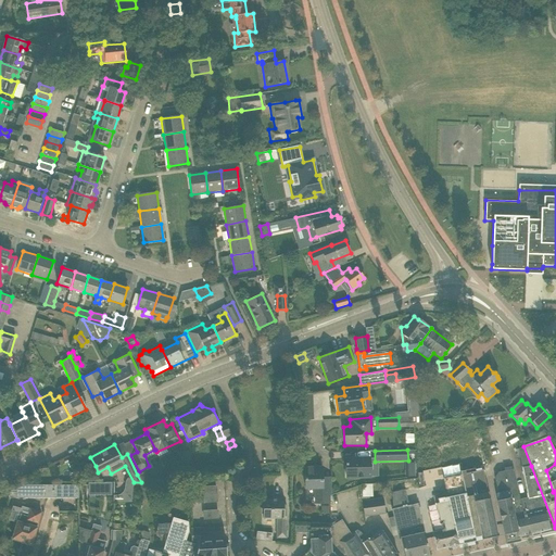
[(345,459),(346,477),(370,477),(370,458),(345,459)]
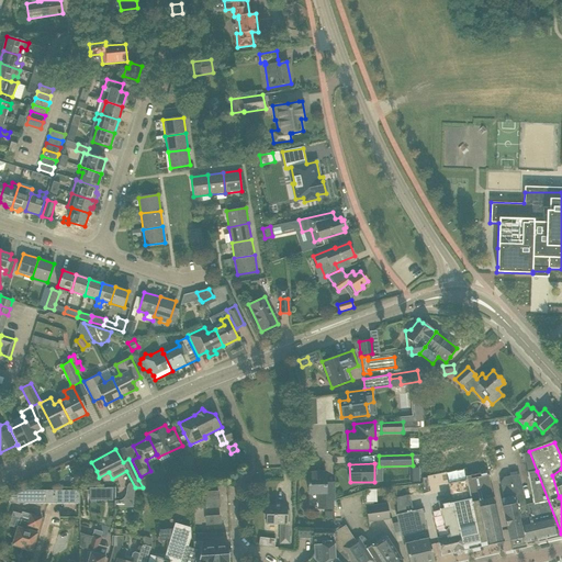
[(408,468),(409,482),(419,482),(419,468),(408,468)]
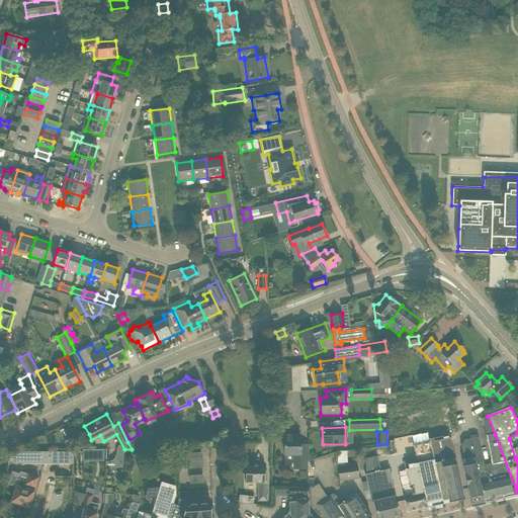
[(517,432),(509,438),(515,458),(517,457),(517,432)]
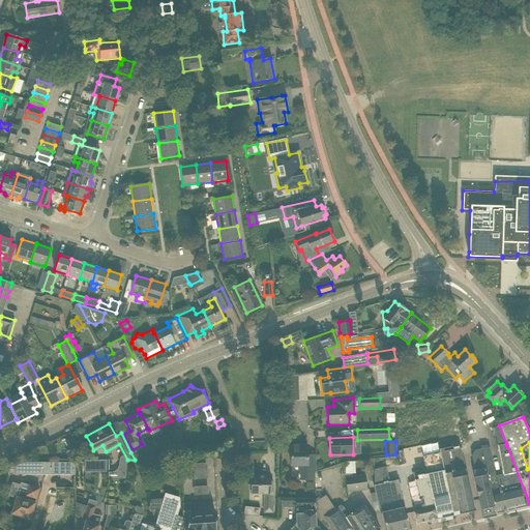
[(494,472),(490,447),(470,450),(472,459),(471,459),(473,470),(472,470),(474,477),(487,475),(495,511),(524,504),(529,503),(506,444),(497,446),(502,474),(496,475),(495,472),(494,472)]
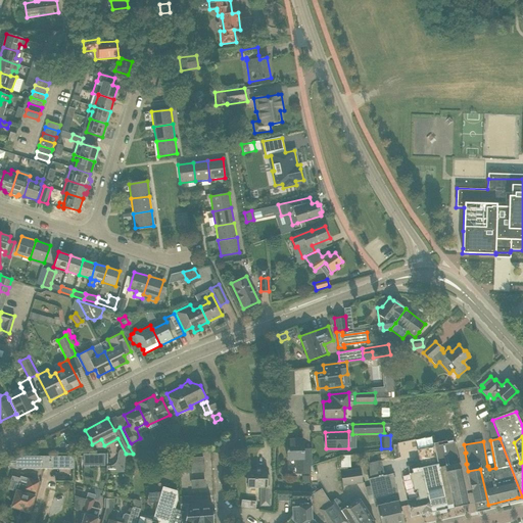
[(286,439),(287,449),(287,460),(295,461),(295,474),(311,473),(311,466),(312,466),(312,448),(303,448),(302,439),(286,439)]
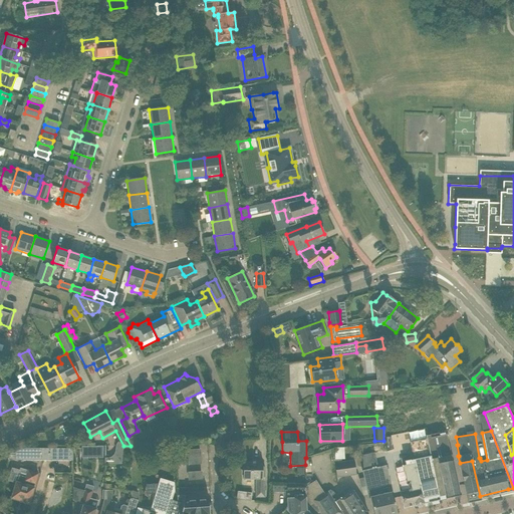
[(425,436),(426,439),(431,459),(437,492),(439,491),(441,500),(460,495),(452,455),(451,455),(447,434),(440,436),(440,433),(425,436)]
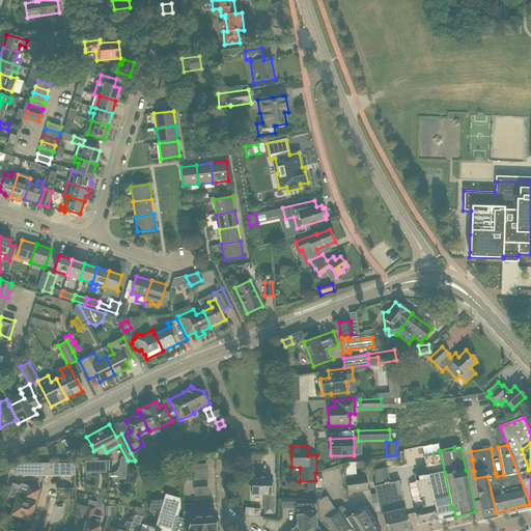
[(440,453),(423,456),(427,474),(423,475),(423,478),(416,480),(419,498),(422,498),(424,505),(413,508),(417,525),(428,522),(428,523),(429,523),(432,524),(435,523),(437,521),(438,521),(455,516),(453,507),(451,508),(445,474),(440,453)]
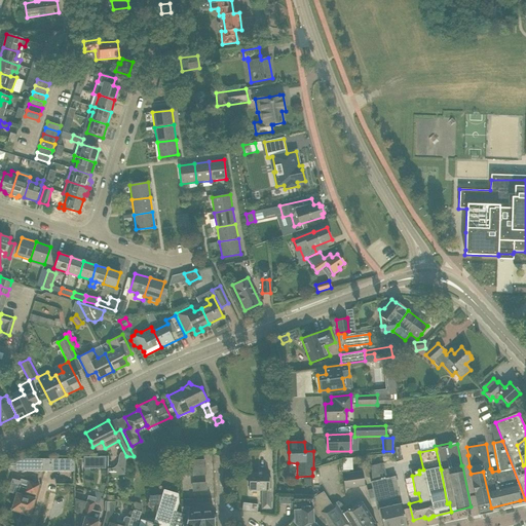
[(105,456),(94,456),(94,468),(105,468),(105,456)]
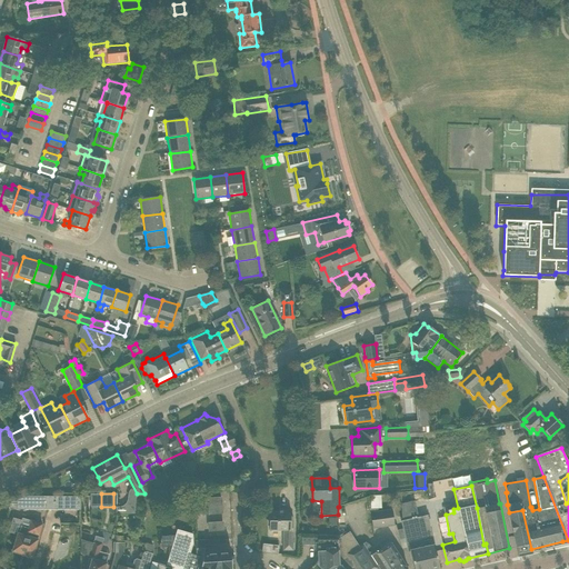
[(385,496),(371,495),(370,507),(385,507),(385,496)]
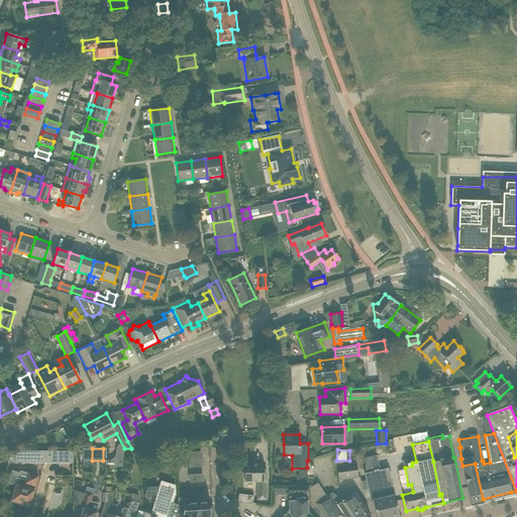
[(23,462),(43,463),(43,451),(15,451),(15,462),(23,462)]
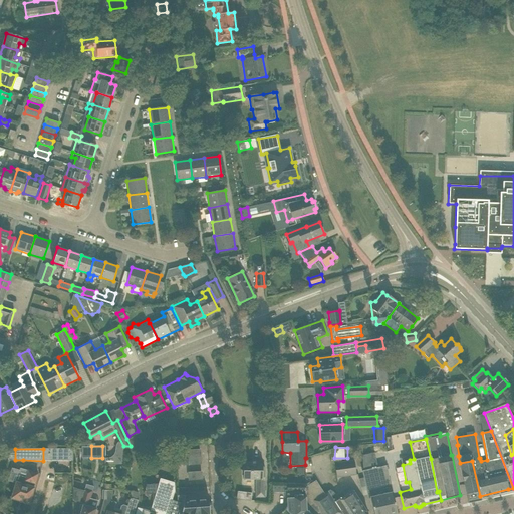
[(48,449),(48,461),(72,461),(72,449),(48,449)]
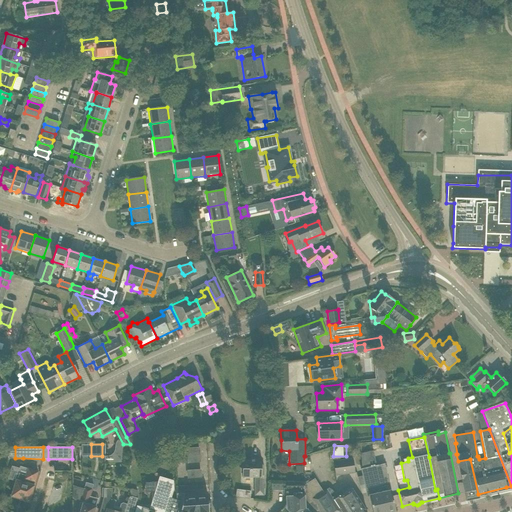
[(182,449),(183,463),(200,462),(199,448),(182,449)]
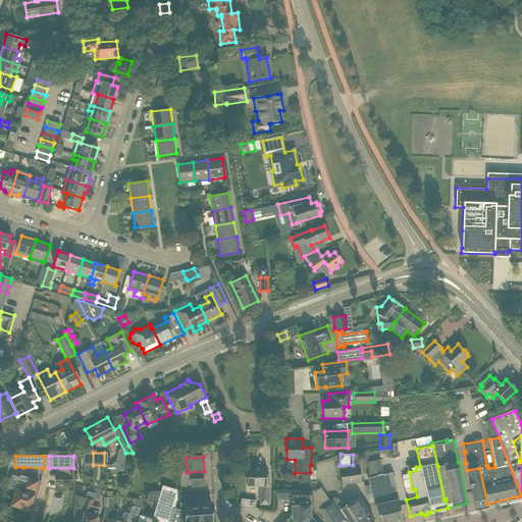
[(259,505),(269,505),(268,478),(266,478),(266,467),(256,467),(256,469),(247,469),(247,486),(259,486),(259,505)]
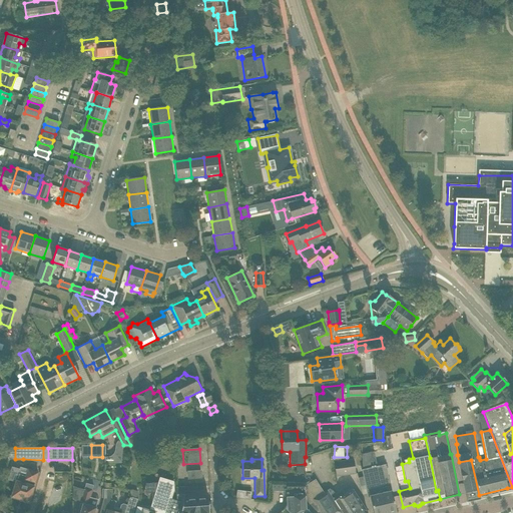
[(354,459),(347,460),(348,475),(356,474),(354,459)]
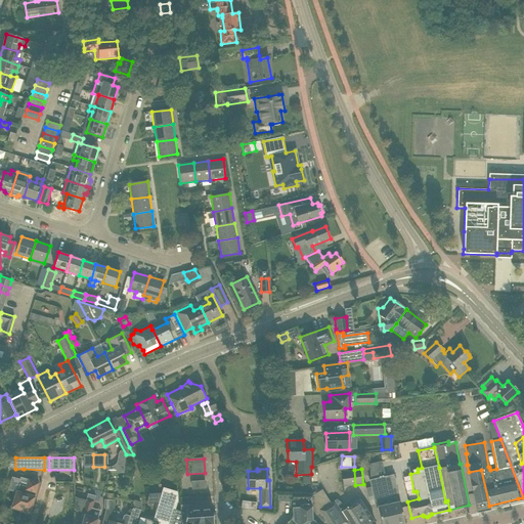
[(355,485),(354,470),(341,472),(343,487),(355,485)]
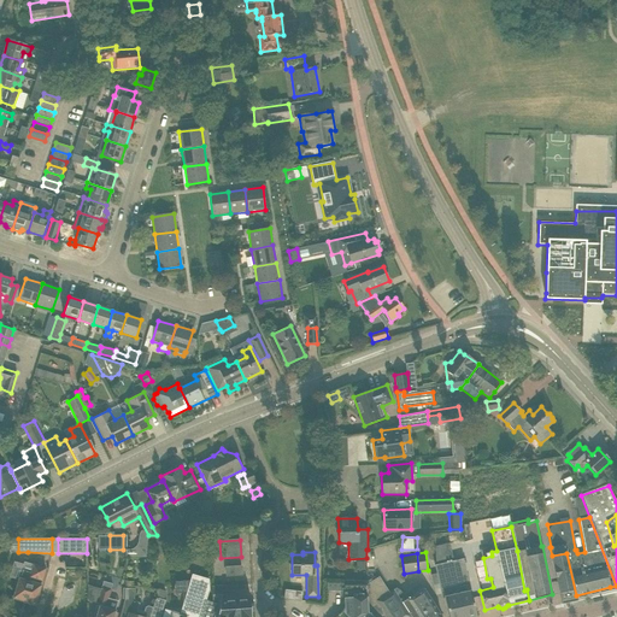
[(562,595),(563,598),(570,597),(576,595),(566,553),(552,556),(559,593),(562,593),(562,595)]
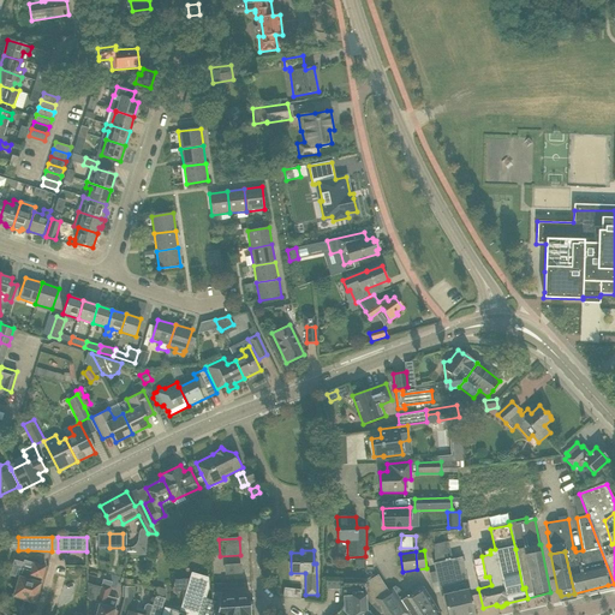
[(475,614),(461,556),(452,559),(434,563),(435,571),(437,581),(441,597),(443,596),(447,614),(475,614)]
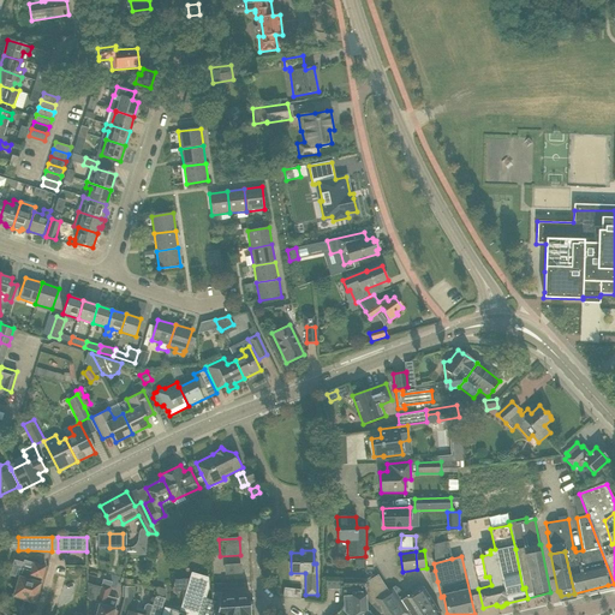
[(15,596),(35,602),(40,584),(39,583),(45,566),(33,562),(31,568),(24,567),(21,578),(19,578),(15,596)]
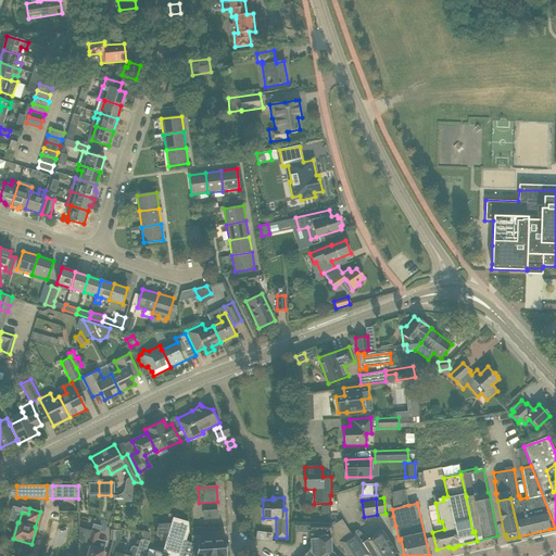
[(192,555),(197,543),(186,540),(188,531),(188,522),(174,518),(163,553),(154,551),(152,555),(192,555)]
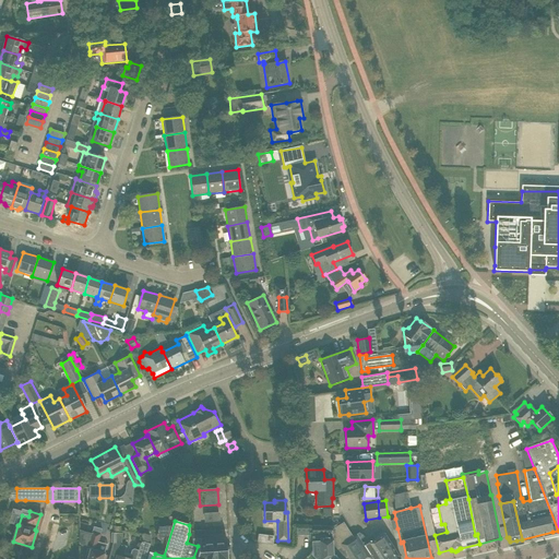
[(52,522),(45,547),(48,548),(47,555),(62,558),(64,558),(66,555),(69,556),(70,554),(80,554),(80,530),(52,522)]
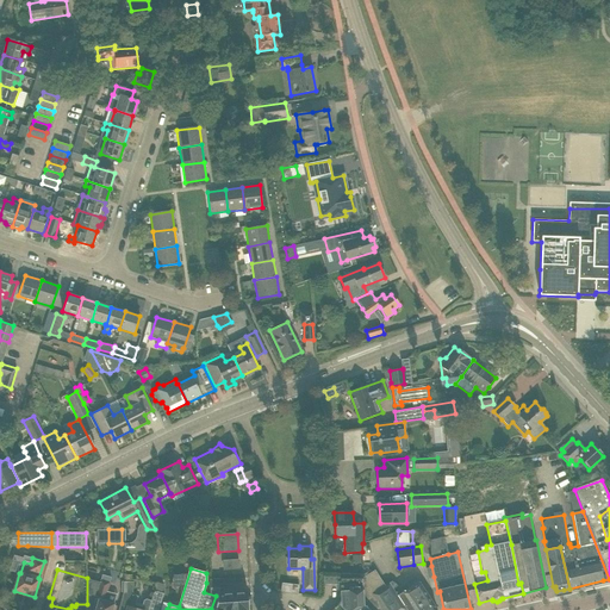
[(362,572),(362,576),(363,605),(367,609),(406,609),(396,593),(396,592),(393,589),(397,586),(396,584),(391,580),(385,585),(374,570),(366,576),(367,572),(362,572)]
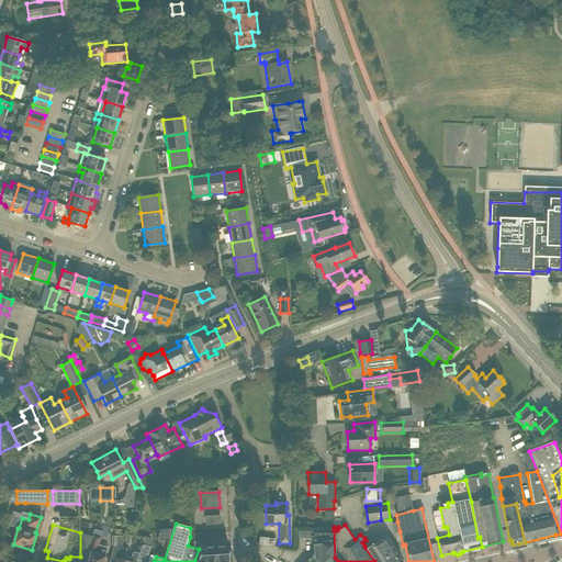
[(101,537),(102,532),(94,529),(92,535),(85,561),(87,561),(102,561),(104,557),(96,554),(101,537)]
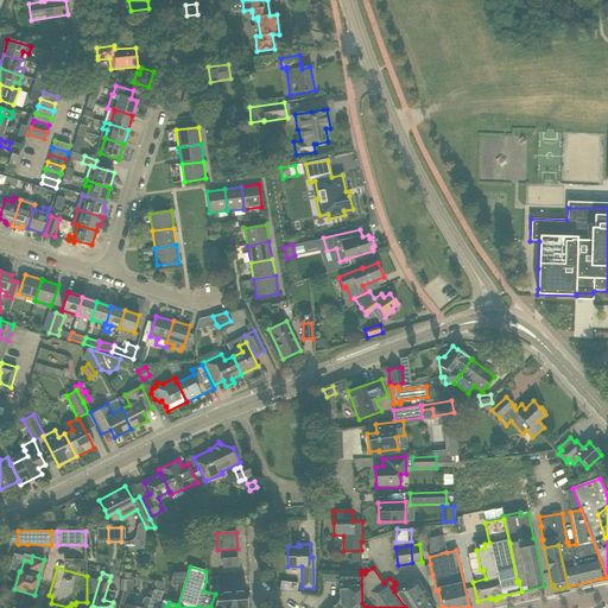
[(366,607),(362,603),(361,574),(323,574),(323,582),(339,582),(337,607),(366,607)]
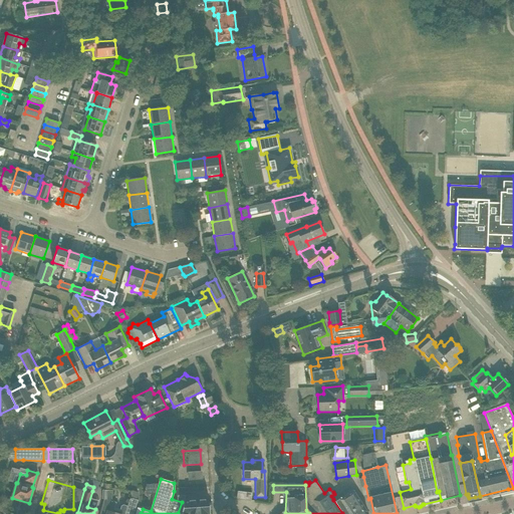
[(177,488),(177,498),(187,498),(187,488),(177,488)]
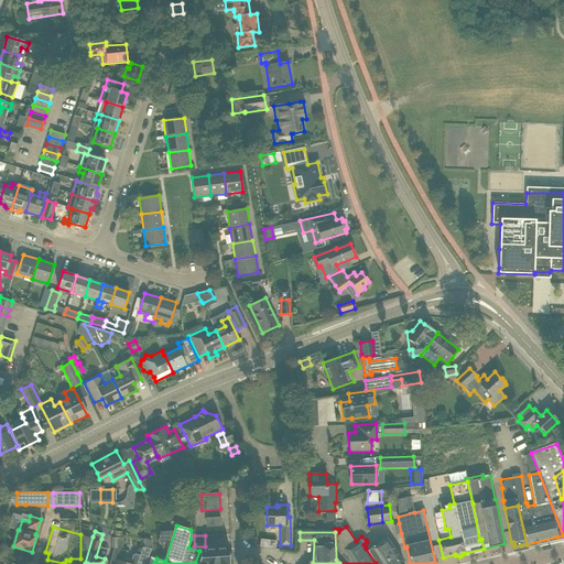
[(257,545),(275,549),(277,541),(258,537),(257,545)]
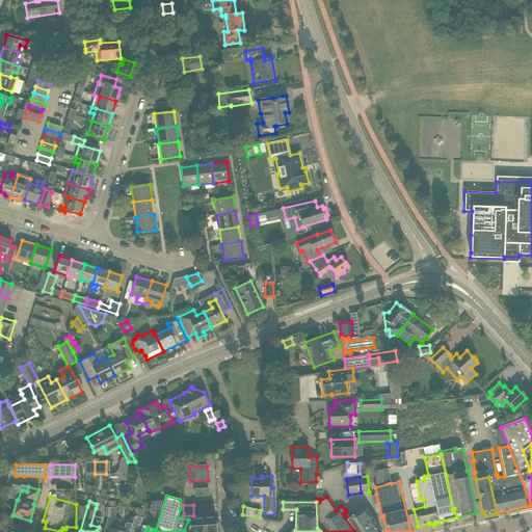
[(132,524),(131,524),(128,522),(125,524),(124,527),(118,525),(121,520),(115,519),(116,508),(106,507),(106,516),(107,516),(103,531),(104,531),(105,530),(110,531),(129,531),(130,531),(132,524)]
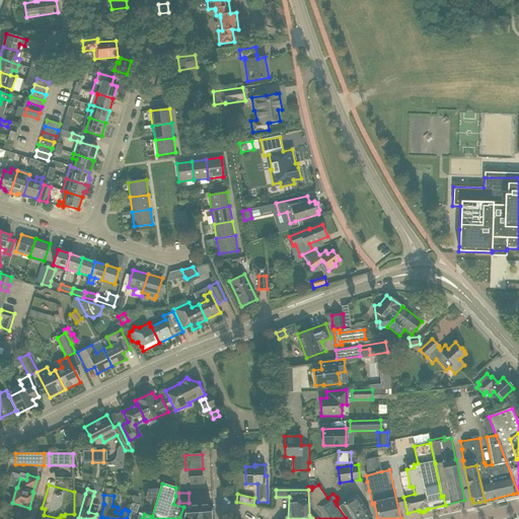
[(131,502),(128,511),(129,511),(127,518),(131,518),(134,518),(139,505),(137,504),(139,497),(133,495),(131,502)]
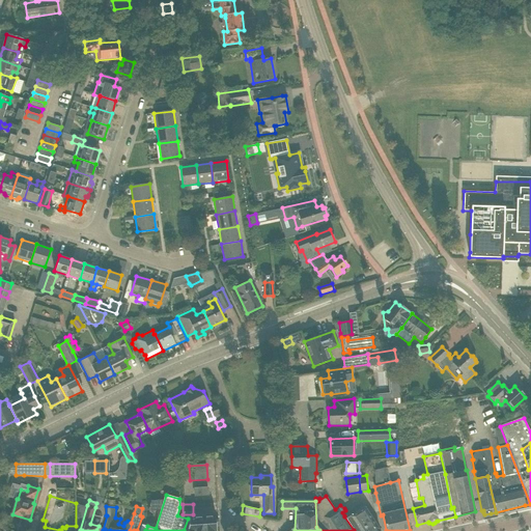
[(364,506),(356,511),(367,530),(366,530),(375,530),(376,530),(379,529),(364,506)]
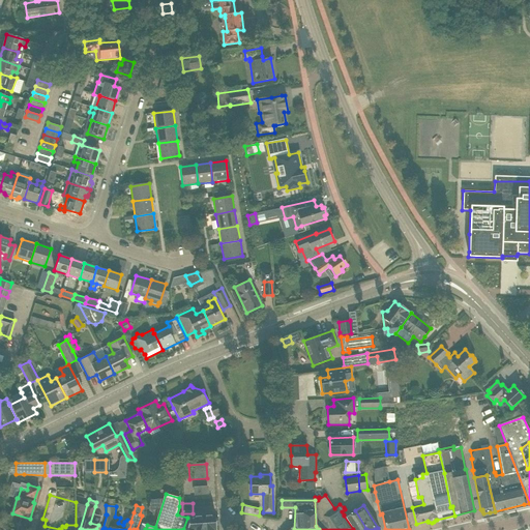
[(348,512),(344,514),(344,516),(353,529),(365,529),(366,529),(355,510),(349,514),(348,512)]
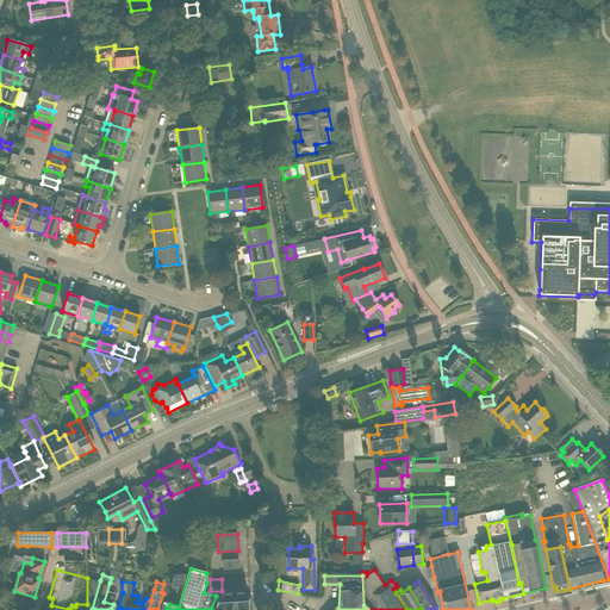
[(248,609),(247,592),(221,593),(216,593),(216,596),(211,609),(248,609)]
